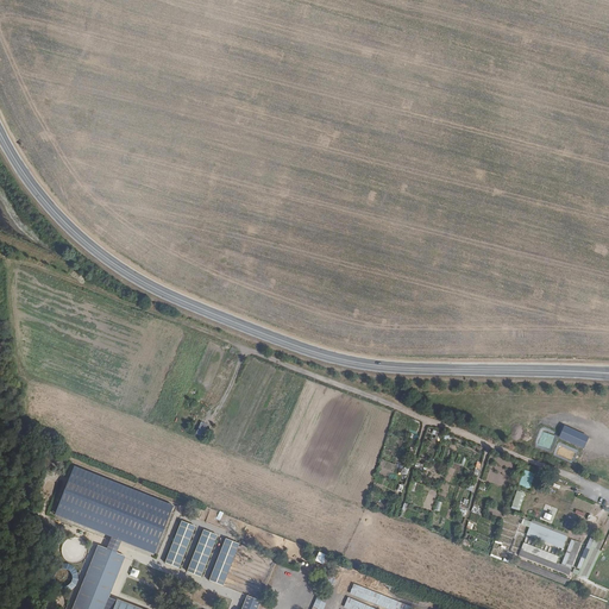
[(201,438),(208,425),(201,422),(195,434),(201,438)]
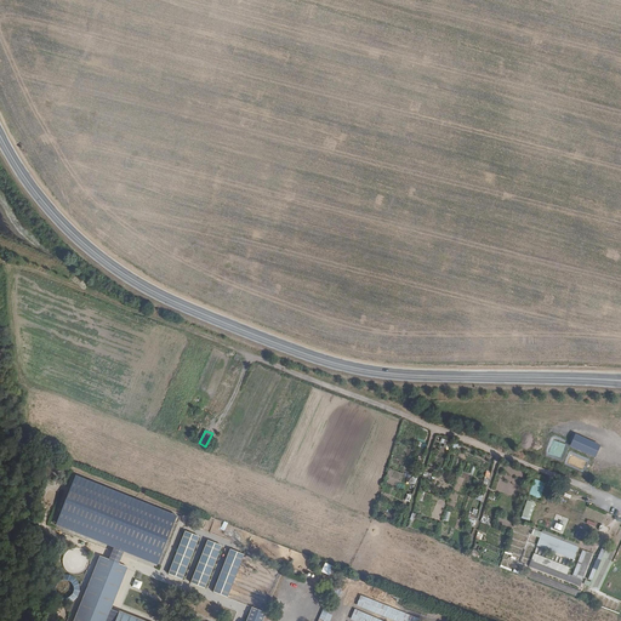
[(596,457),(600,445),(575,434),(570,446),(596,457)]
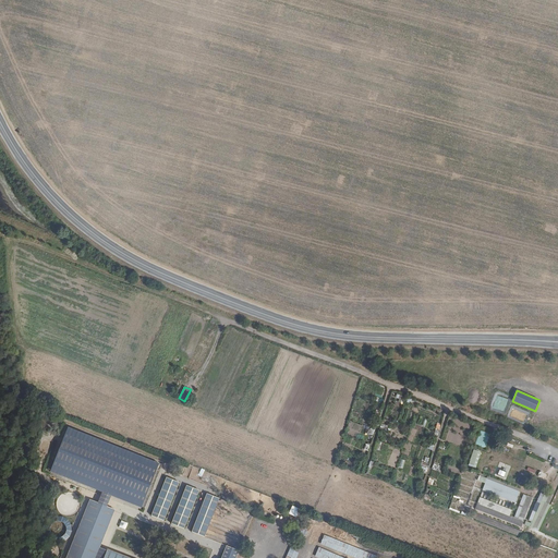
[(159,463),(68,427),(50,471),(102,492),(111,496),(142,508),(159,463)]
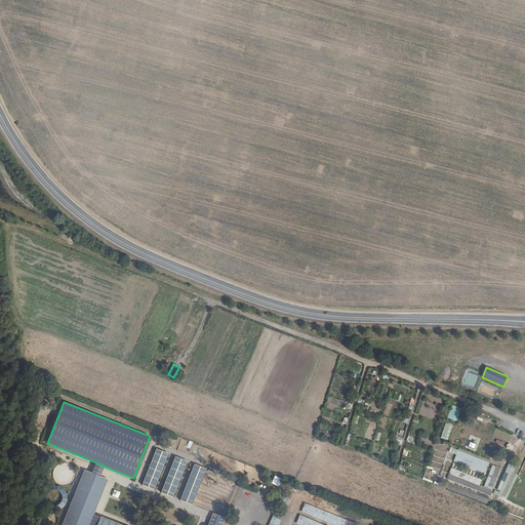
[(447,418),(457,421),(461,408),(451,405),(447,418)]
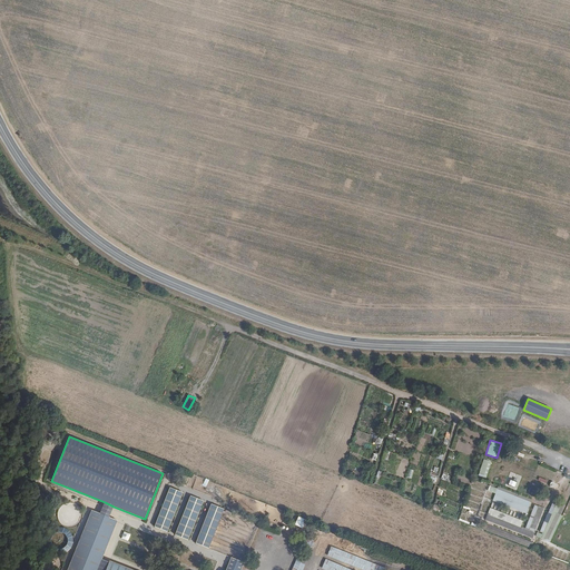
[(474,475),(487,479),(491,462),(483,459),(479,473),(475,471),(474,475)]
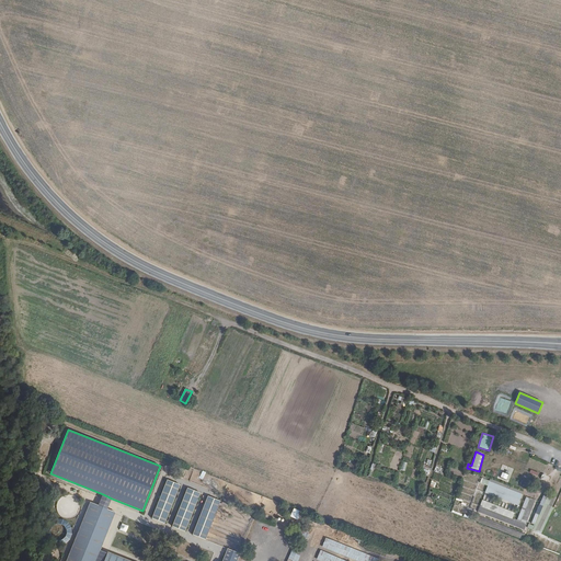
[(506,481),(508,474),(502,472),(500,479),(506,481)]
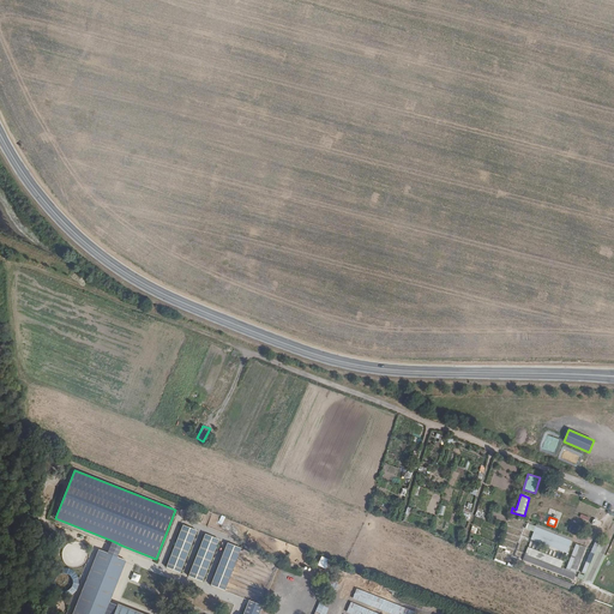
[(167,567),(181,572),(197,529),(182,524),(167,567)]
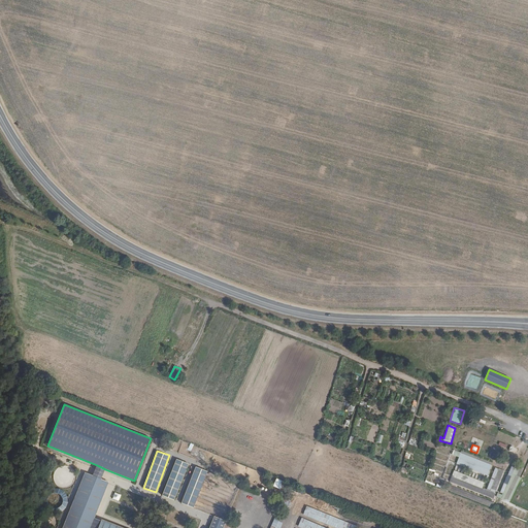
[(484,473),(487,463),(457,452),(453,461),(484,473)]
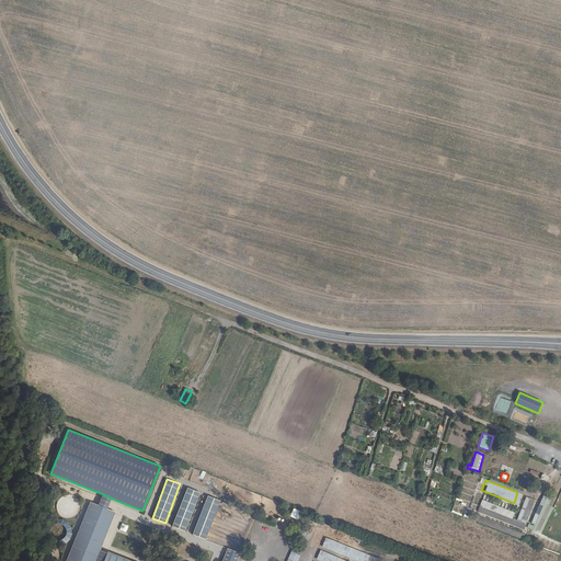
[(186,488),(172,527),(186,531),(199,492),(186,488)]
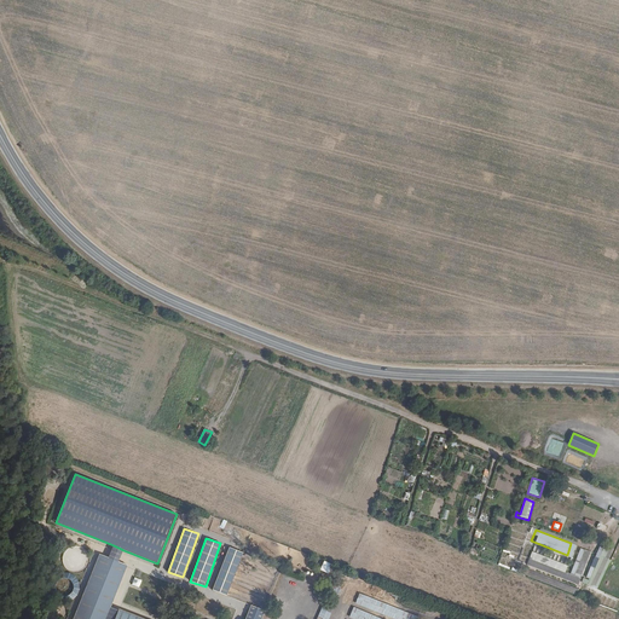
[(123,550),(114,545),(109,557),(119,561),(123,550)]
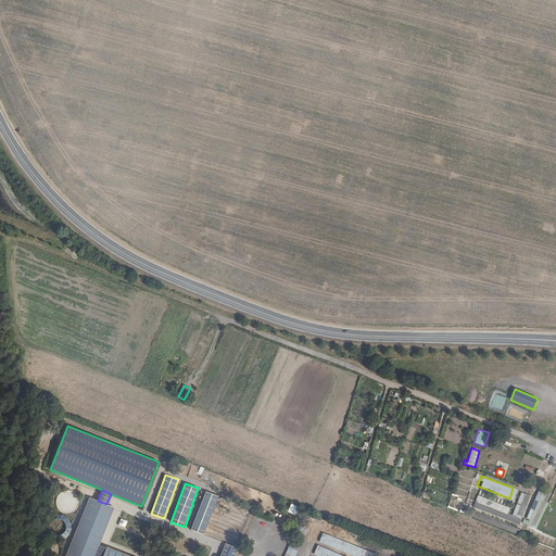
[(521,490),(514,510),(520,514),(528,493),(521,490)]
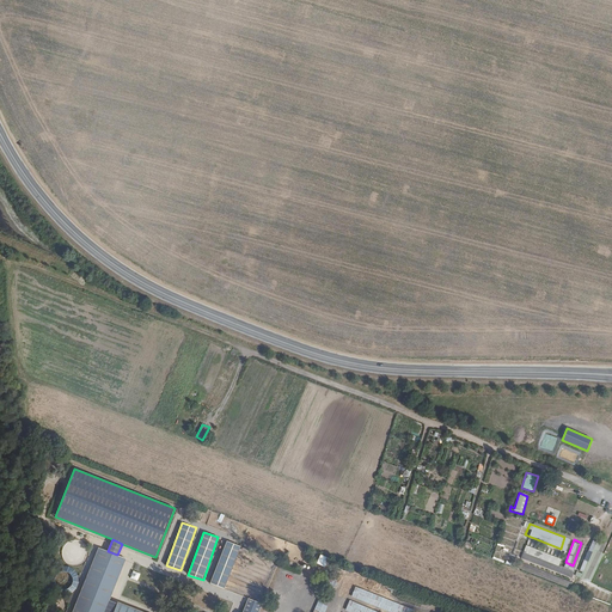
[(592,546),(594,542),(587,539),(581,555),(580,555),(575,567),(580,568),(588,545),(592,546)]
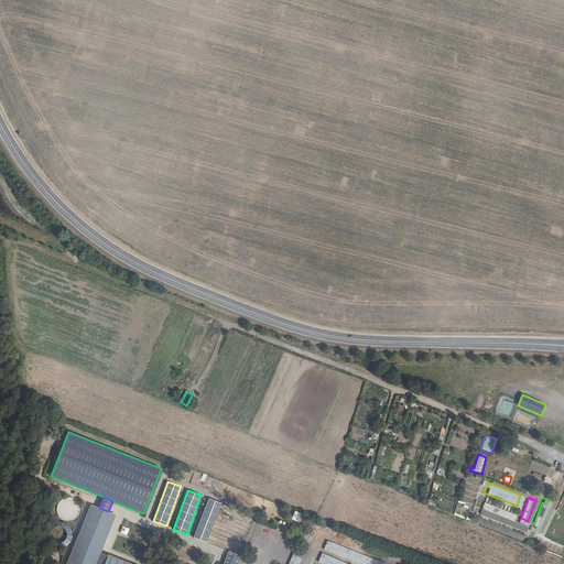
[(194,538),(207,542),(221,502),(208,498),(194,538)]
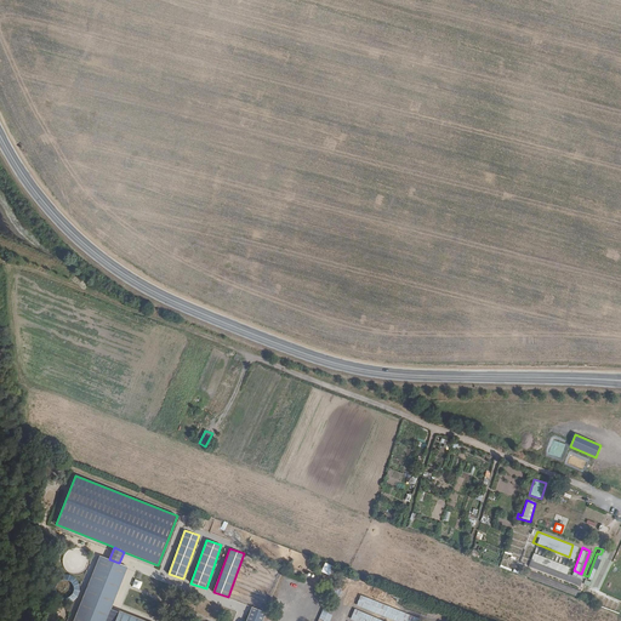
[(581,574),(574,570),(569,569),(529,553),(527,559),(579,579),(581,574)]
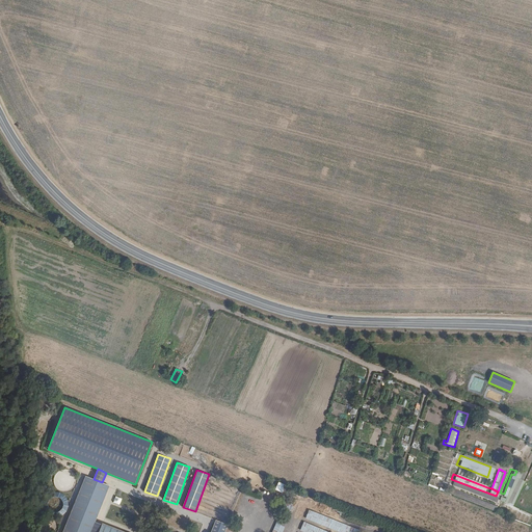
[(505,500),(514,476),(511,475),(502,499),(505,500)]
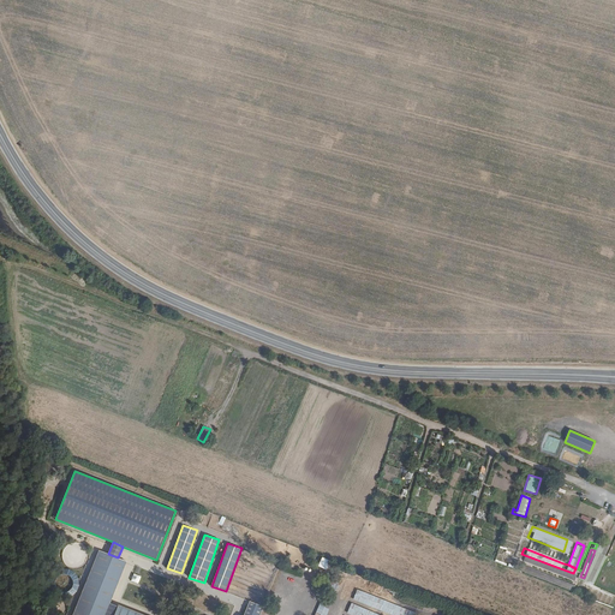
[(108,554),(99,550),(72,614),(105,614),(111,603),(127,561),(118,557),(108,554)]
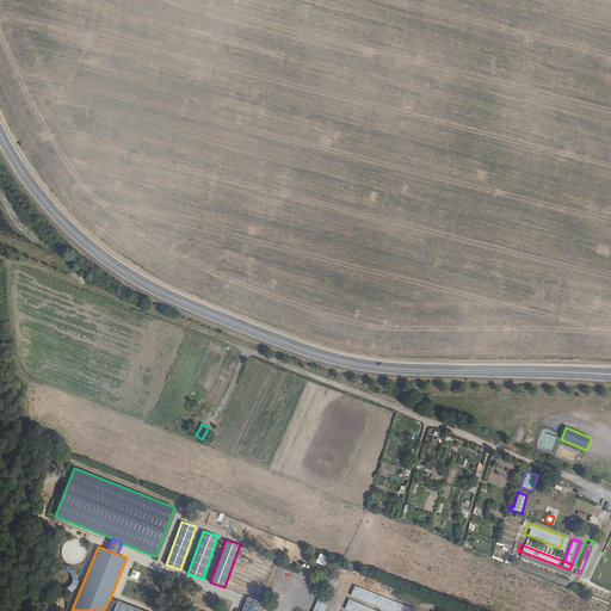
[(585,576),(598,549),(594,548),(581,575),(585,576)]
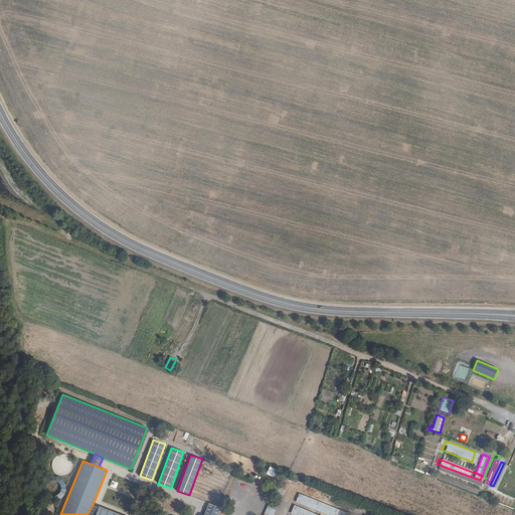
[(329,514),(346,514),(348,512),(299,494),(296,502),(329,514)]
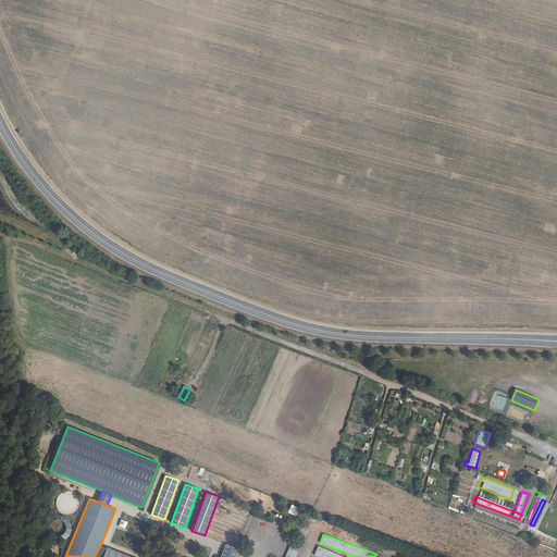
[(289,542),(284,556),(295,556),(300,545),(289,542)]
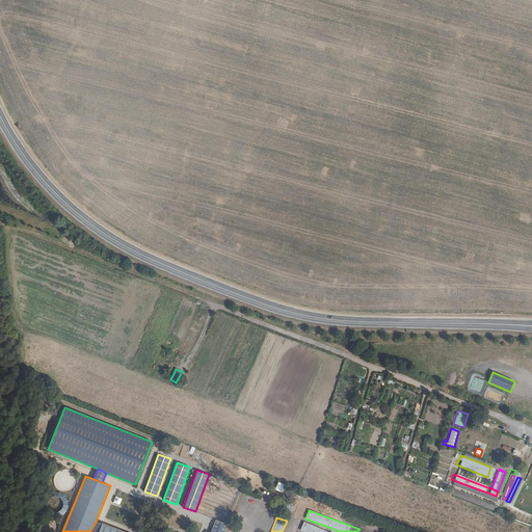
[(224,531),(229,525),(216,520),(211,531),(224,531)]
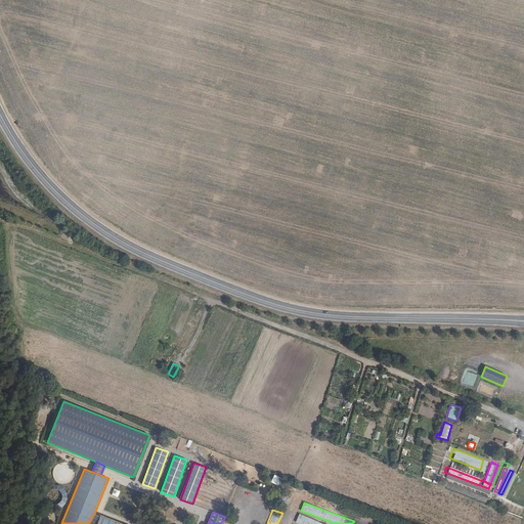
[(97,523),(100,517),(94,514),(89,523),(97,523)]
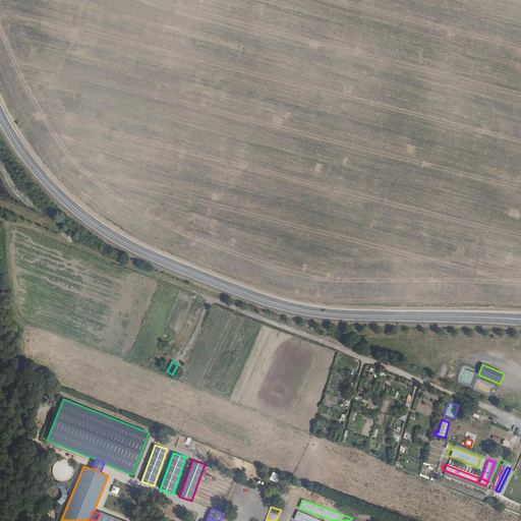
[(324,520),(297,511),(293,520),(295,520),(324,520)]
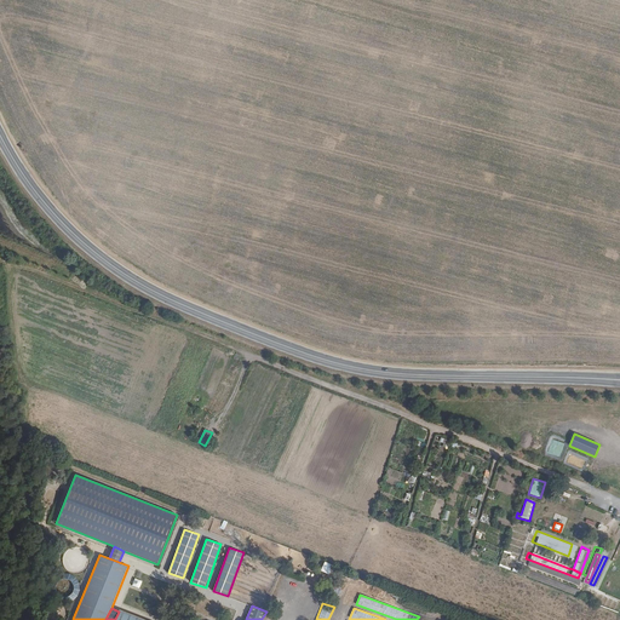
[(225,616),(233,619),(235,612),(228,609),(225,616)]
